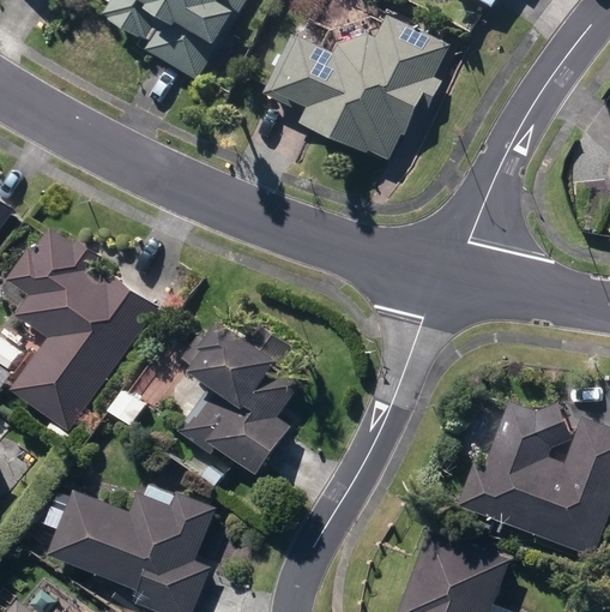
[(144,54),(195,84),(245,0),(115,0),(103,21),(109,24),(107,28),(146,52),(144,54)]
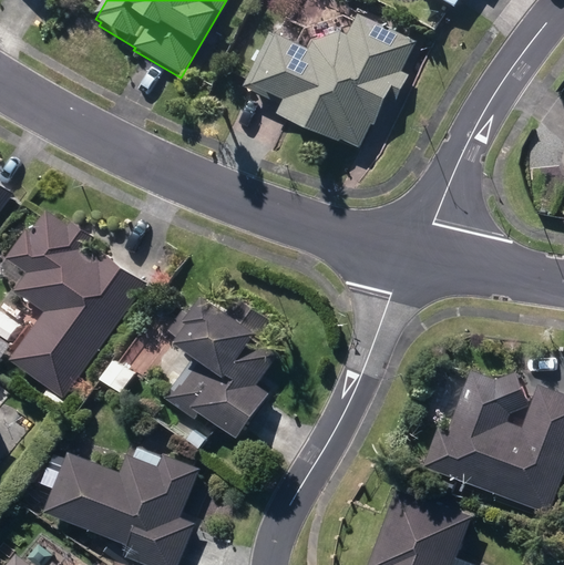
[(431,0),(453,13),(461,0),(431,0)]
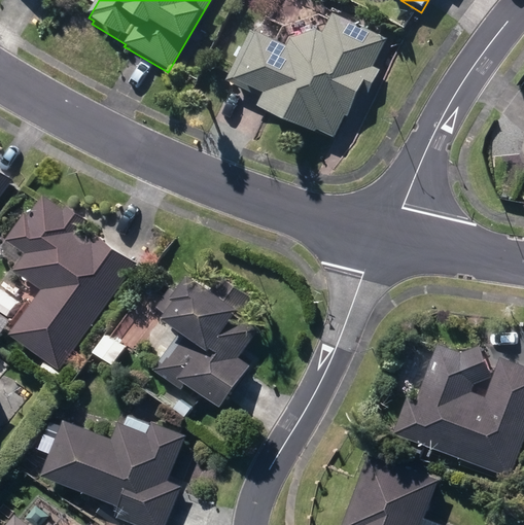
[(257,111),(330,142),(340,120),(346,123),(356,98),(367,102),(378,74),(373,71),(384,42),(328,19),(320,38),(313,35),(289,44),(286,50),(247,33),(224,86),(260,102),(257,111)]
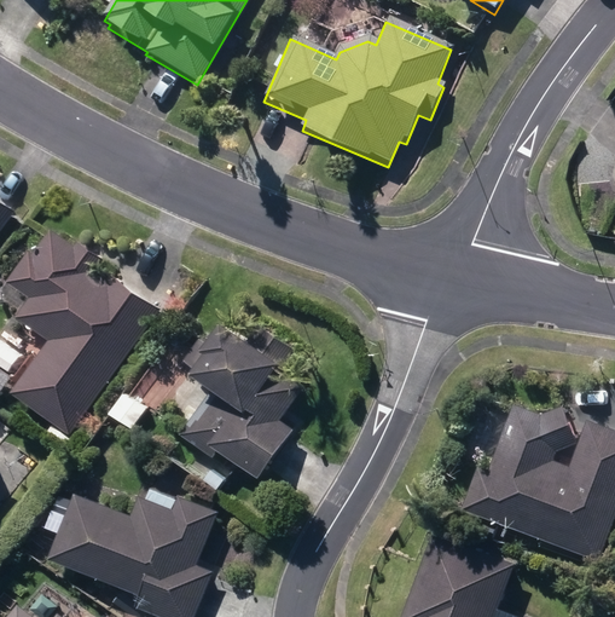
[(0,231),(13,214),(0,203),(0,231)]
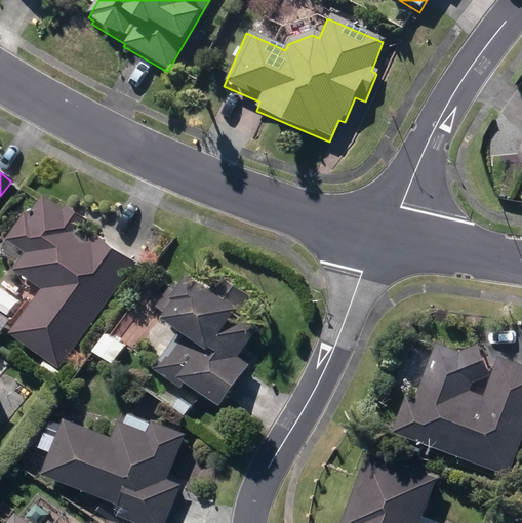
[(8,333),(58,370),(136,265),(93,233),(90,237),(79,230),(85,222),(64,205),(61,209),(40,195),(25,214),(23,212),(2,239),(24,254),(12,269),(21,275),(12,286),(24,294),(1,323),(10,330),(8,333)]
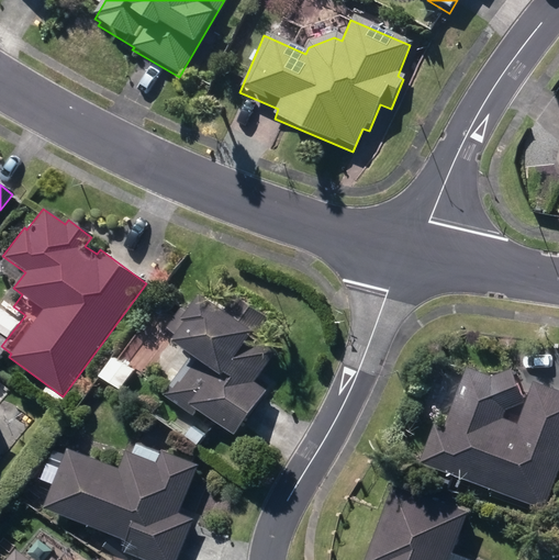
[(197,411),(233,436),(265,390),(253,382),(275,351),(253,336),(265,318),(234,295),(225,309),(199,290),(183,313),(178,310),(165,328),(171,334),(169,336),(192,353),(163,395),(193,416),(197,411)]
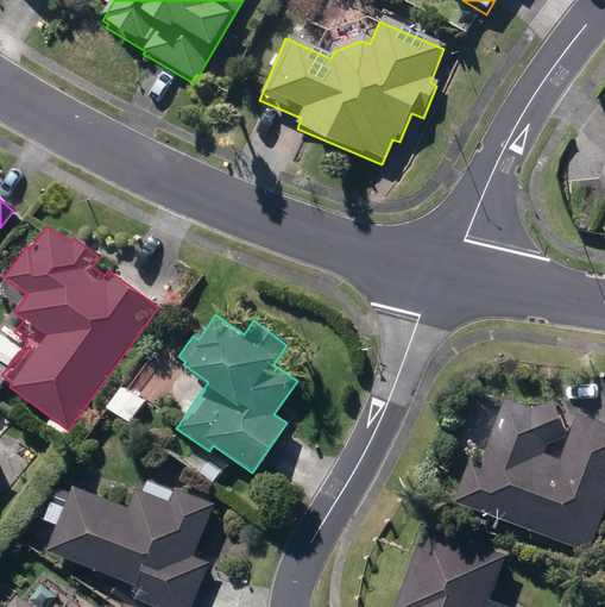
[(453,501),(587,552),(604,504),(604,424),(577,414),(568,437),(552,400),(531,408),(503,398),(478,464),(468,461),(453,501)]
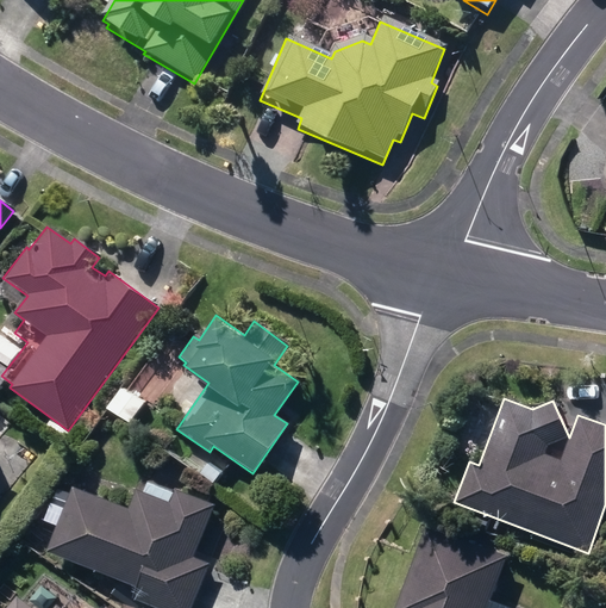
[(7,466),(18,476),(31,460),(19,451),(7,466)]
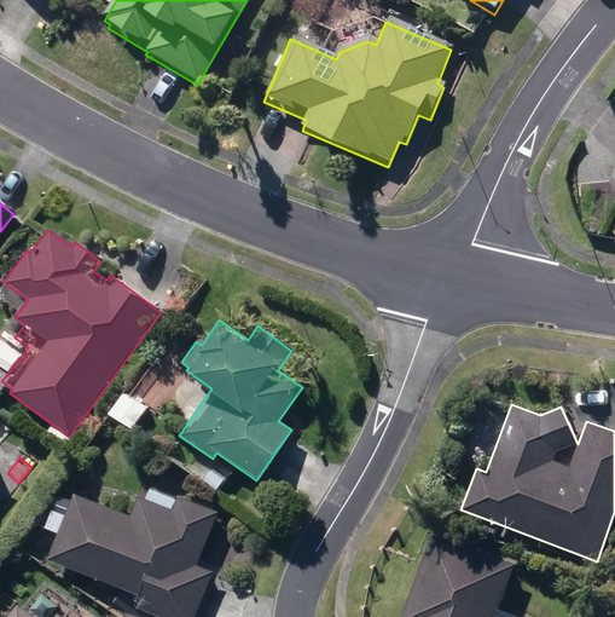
[(202,482),(215,494),(222,485),(210,473),(202,482)]
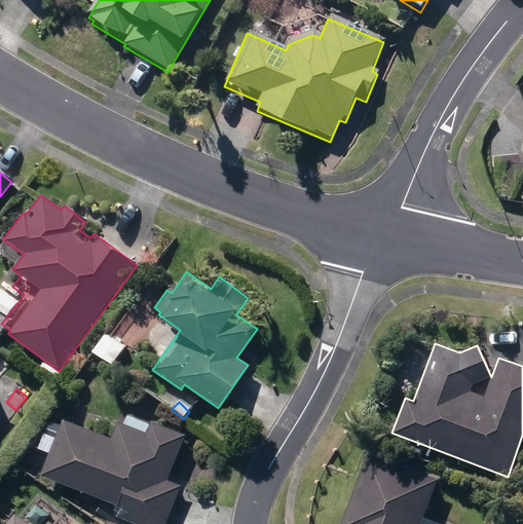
[(112,516),(133,523),(163,523),(180,487),(166,481),(185,436),(151,421),(146,434),(117,422),(110,439),(62,418),(39,473),(116,504),(112,516)]
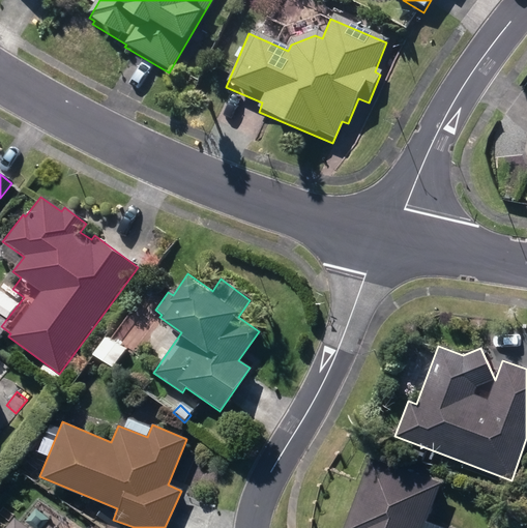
[(404,459),(415,463),(419,453),(408,449),(404,459)]
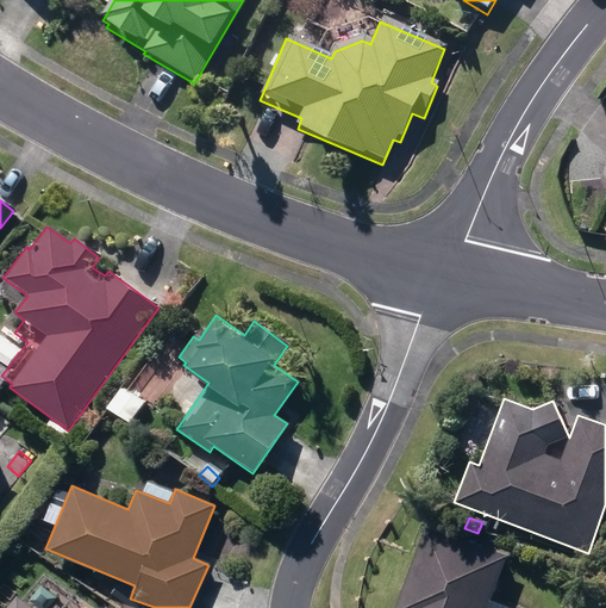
[(481,607),(499,562),(420,533),(393,607),(481,607)]
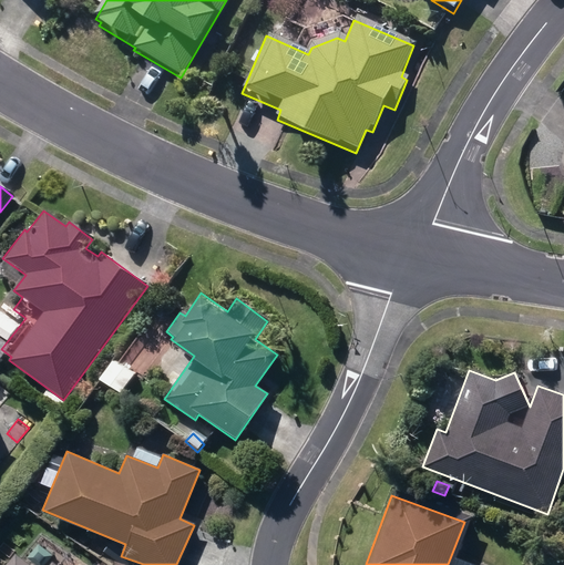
[(26,558),(32,564),(43,564),(50,558),(38,546),(26,558)]
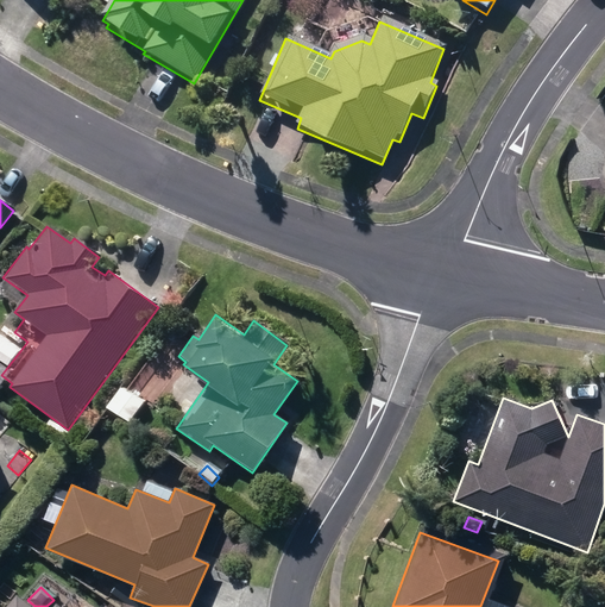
[(57,606),(54,604),(50,606),(27,606),(14,595),(4,606),(57,606)]
